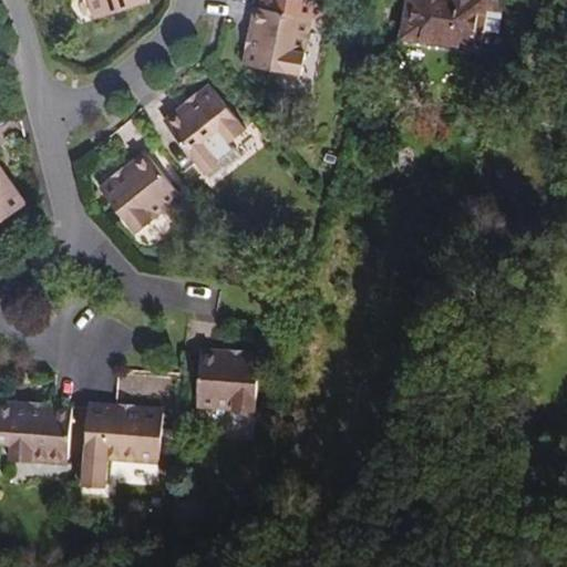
[(92,0),(88,0),(94,20),(99,19),(92,0)]
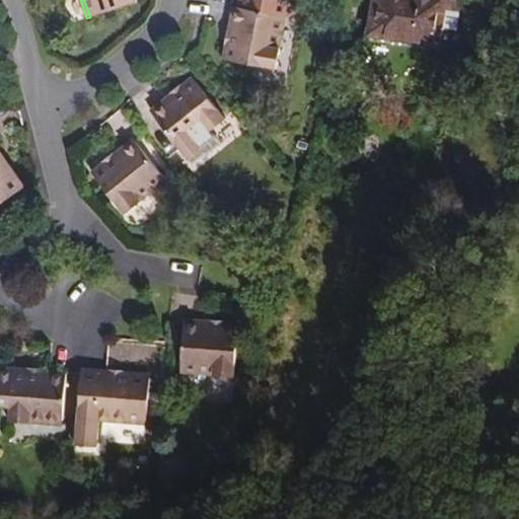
[(129,0),(84,0),(90,17),(131,4),(129,0)]
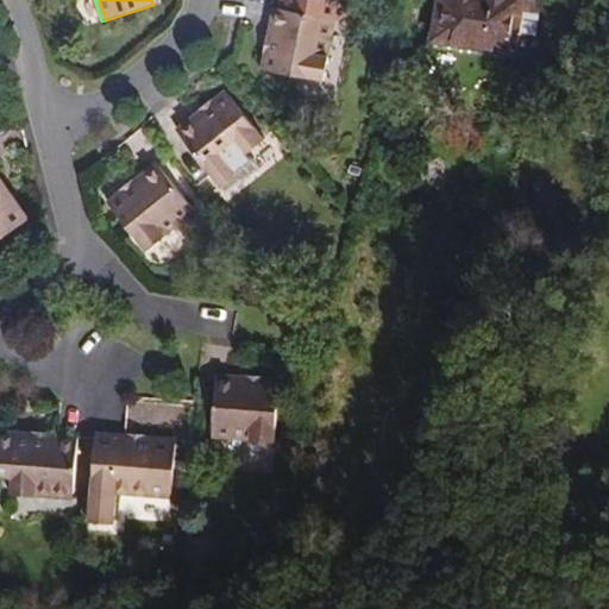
[(439,0),(433,39),(514,54),(518,32),(538,36),(542,0),(439,0)]
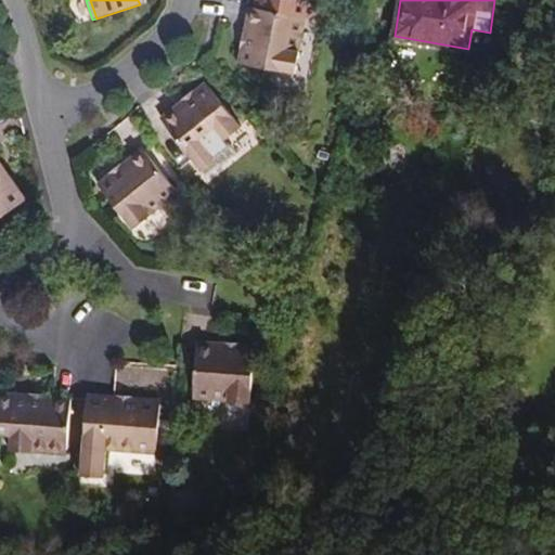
[(523,0),(499,0),(497,14),(524,9),(523,0)]
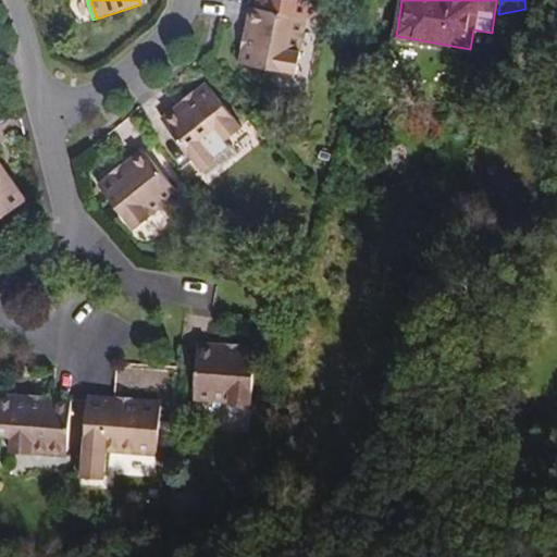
[(249,36),(255,9),(249,8),(245,36),(249,36)]
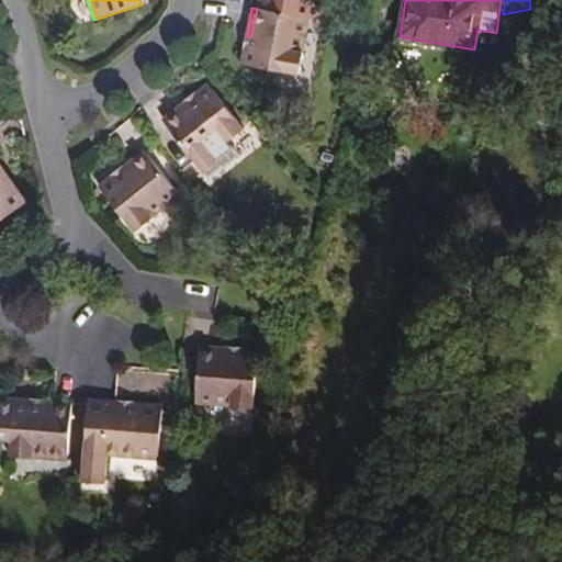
[(310,19),(257,9),(251,36),(247,36),(242,65),(294,75),(301,40),(305,41),(310,19)]
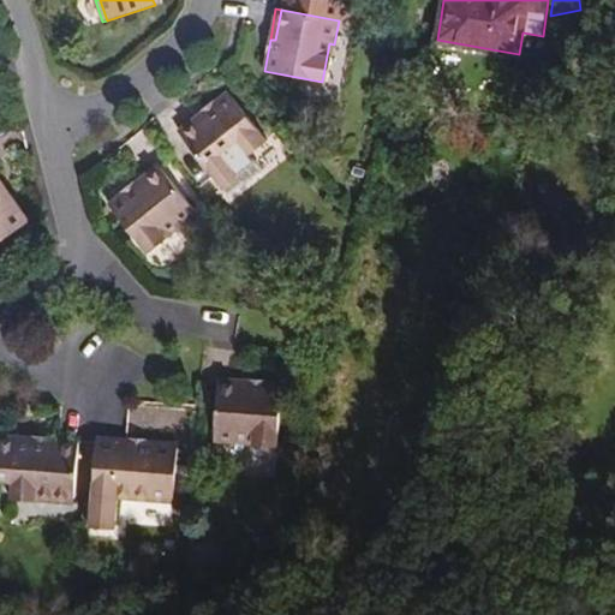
[(327,83),(334,45),(329,43),(322,82),(327,83)]
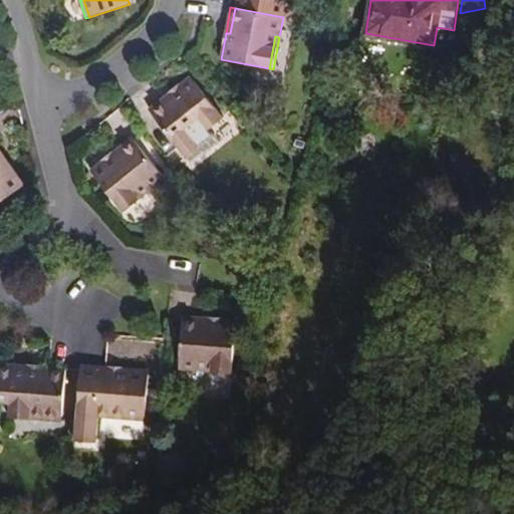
[(190,77),(169,94),(172,97),(193,80),(190,77)]
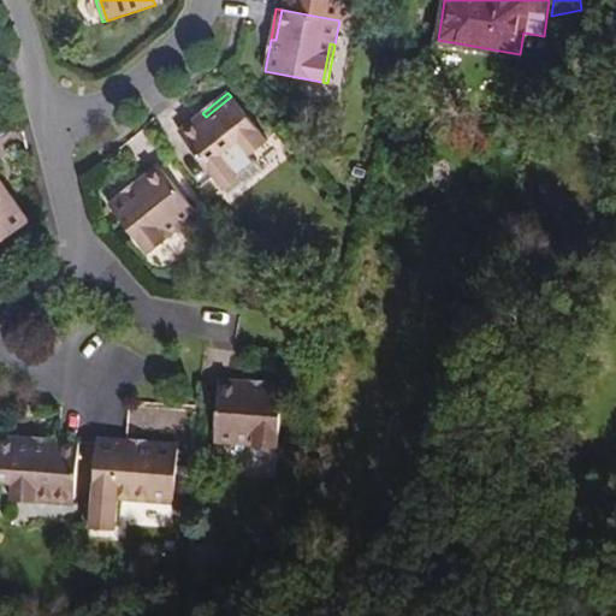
[(178,132),(215,177),(244,153),(249,158),(267,142),(231,96),(206,117),(202,113),(178,132)]
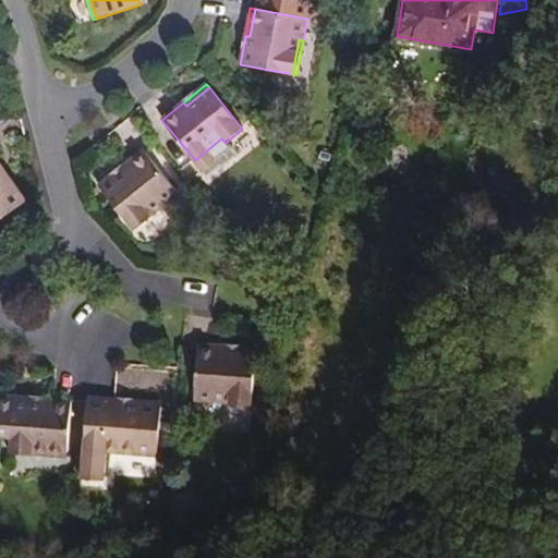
[(221,138),(195,160),(198,165),(226,143),(221,138)]
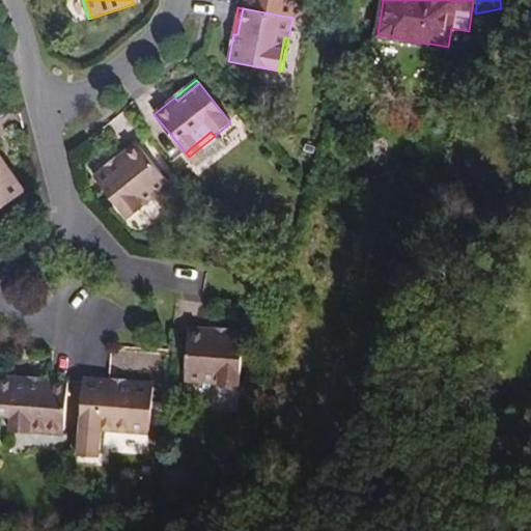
[(117,163),(95,180),(128,220),(144,206),(141,202),(167,182),(135,142),(115,159),(117,163)]
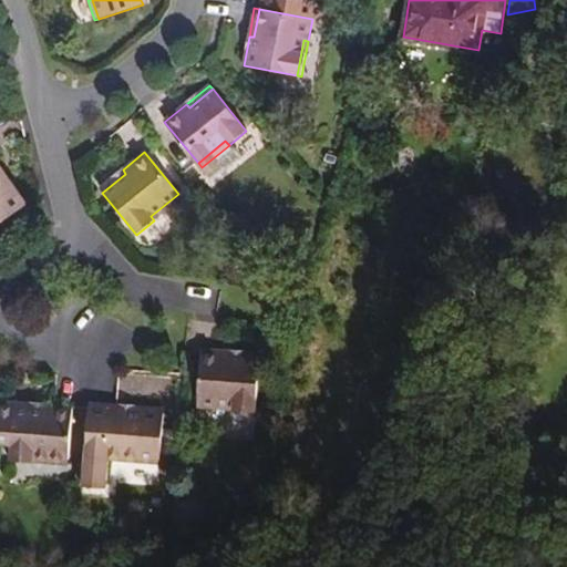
[(0,224),(27,205),(0,167),(0,224)]
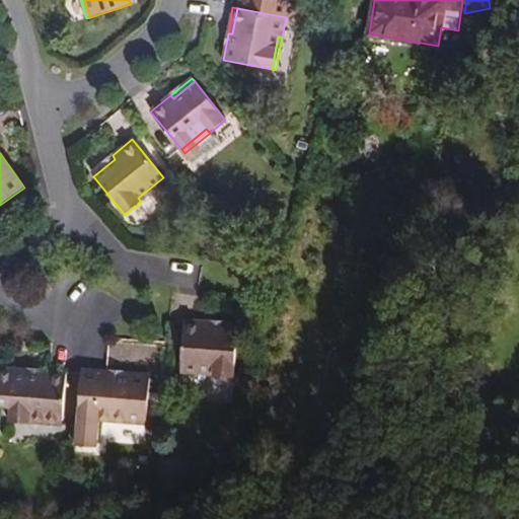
[(91,172),(93,176),(115,159),(113,155),(91,172)]
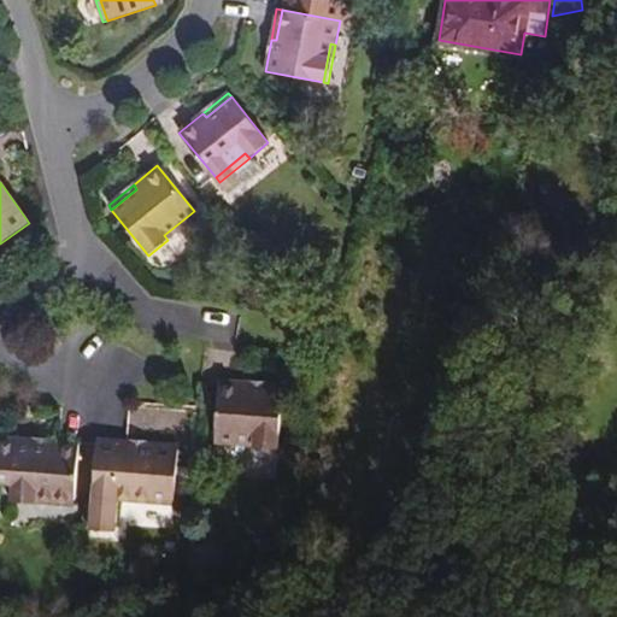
[(164,235),(168,240),(198,216),(194,211),(164,235)]
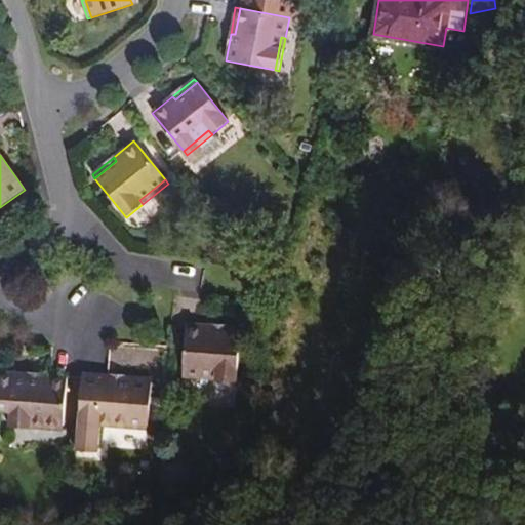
[(212,330),(213,325),(187,323),(184,373),(216,375),(215,380),(237,381),(241,332),(212,330)]
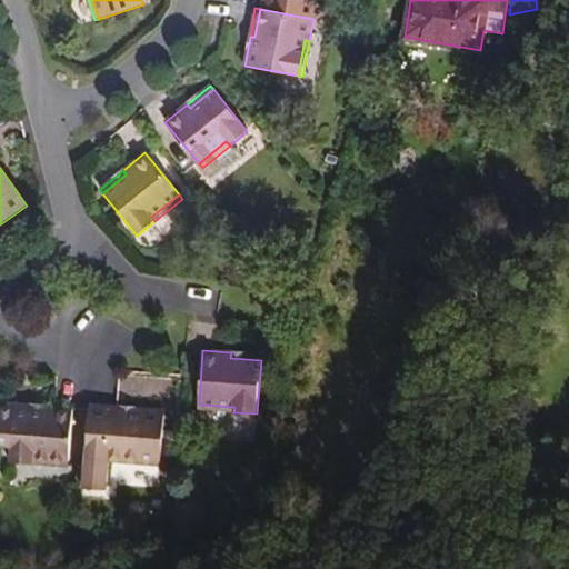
[(68,462),(72,409),(53,407),(43,407),(43,411),(13,409),(10,462),(32,465),(32,459),(68,462)]
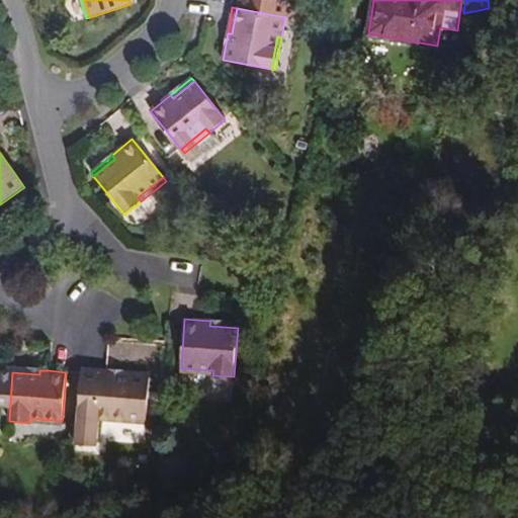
[(149,378),(113,375),(81,373),(76,434),(76,439),(98,441),(100,415),(122,417),(146,419),(149,378)]
